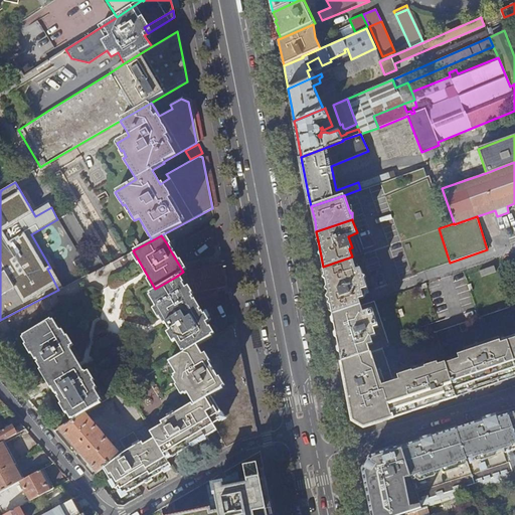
[(366,277),(363,276),(361,269),(357,270),(352,256),(323,267),(325,277),(327,289),(332,312),(332,315),(361,305),(360,302),(359,300),(364,298),(362,291),(368,289),(365,280),(366,277)]
